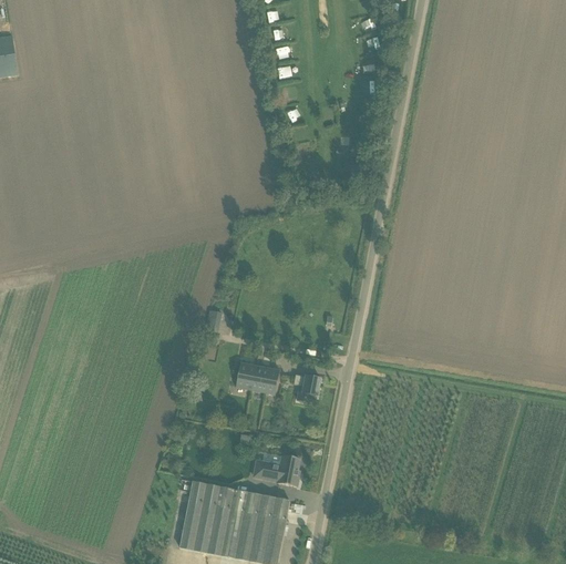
[(360,10),(370,8),(368,0),(363,0),(358,1),(360,10)]
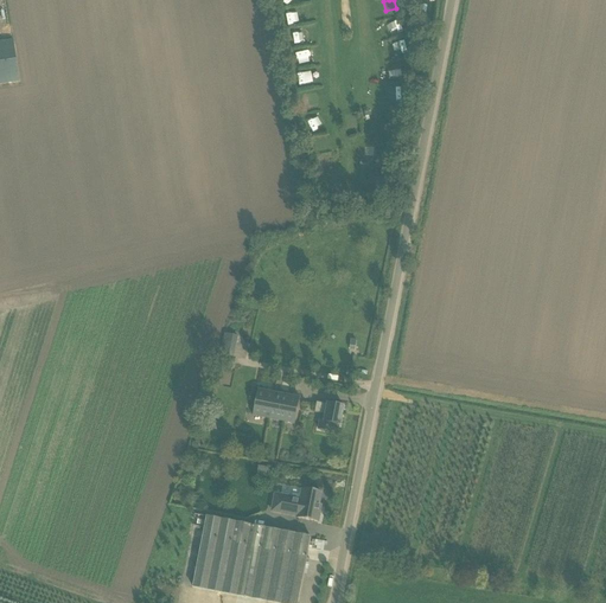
[(12,37),(0,38),(0,82),(19,79),(12,37)]
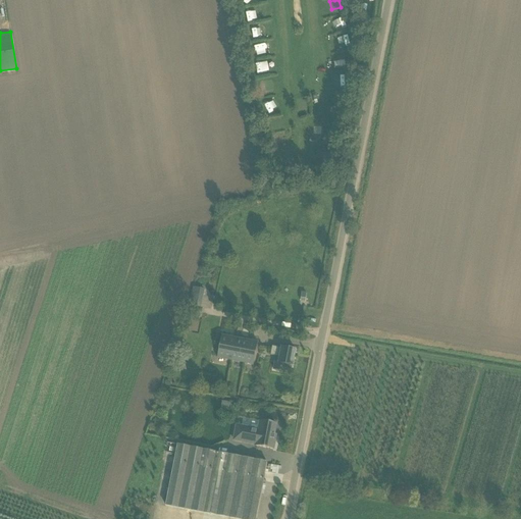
[(332,64),(347,61),(345,54),(331,57),(332,64)]
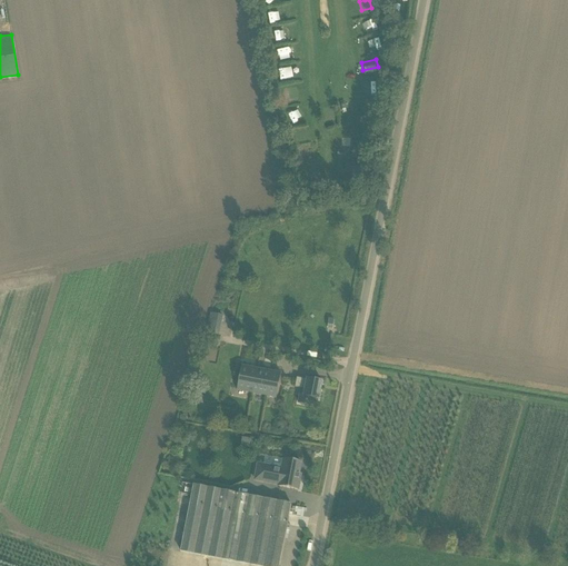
[(366,79),(366,90),(378,90),(378,79),(366,79)]
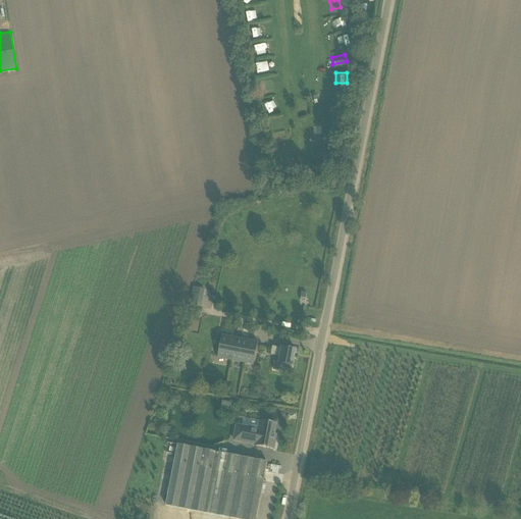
[(203,287),(192,284),(191,291),(202,293),(203,287)]
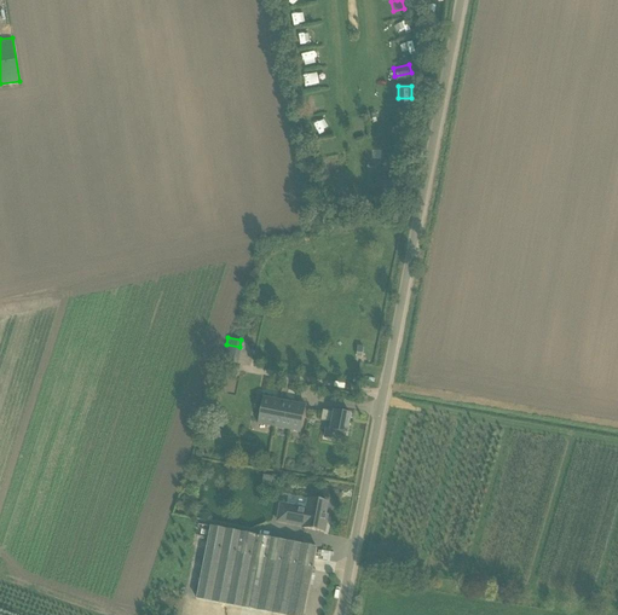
[(221,371),(237,373),(238,364),(224,360),(221,371)]
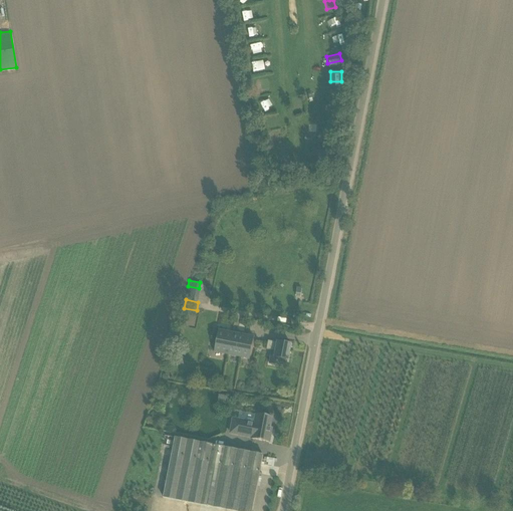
[(249,357),(253,335),(217,328),(213,350),(249,357)]
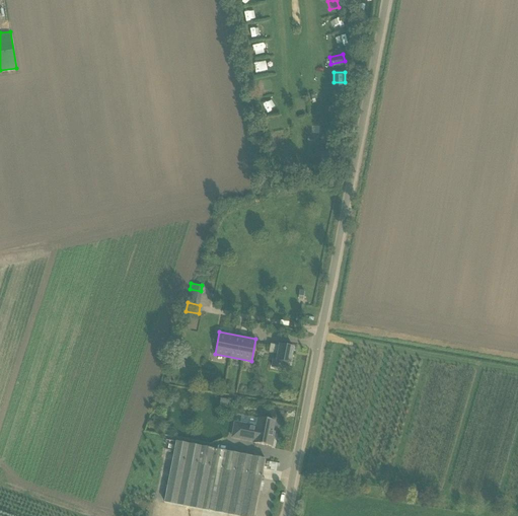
[(290,362),(293,346),(280,344),(279,345),(270,343),(269,351),(277,353),(276,358),(272,357),(271,365),(283,368),(285,361),(290,362)]
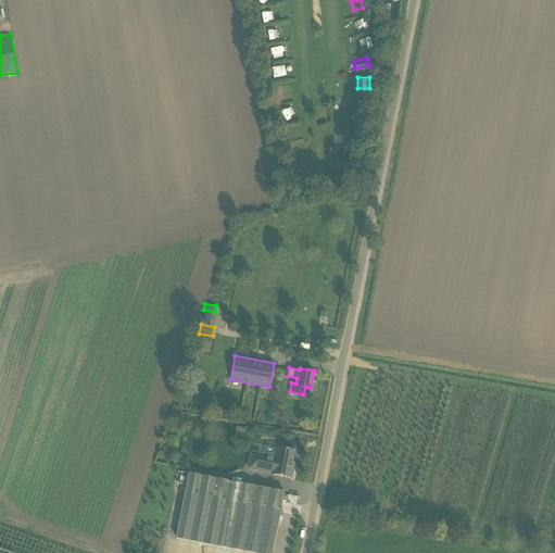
[(251,451),(248,466),(272,470),(270,473),(290,476),(292,466),(290,466),(291,462),(293,462),(293,461),(291,461),(293,450),(276,447),(274,455),(251,451)]
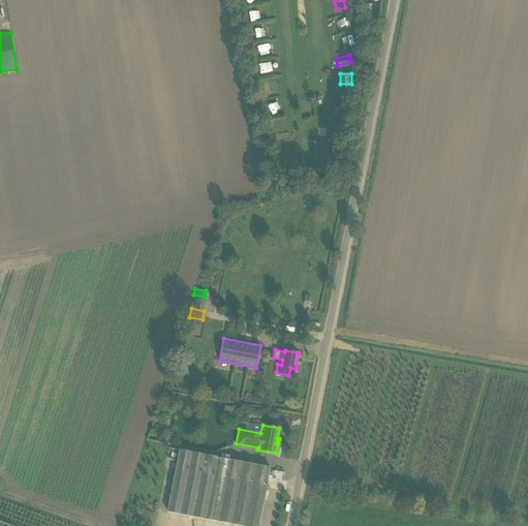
[(249,525),(257,525),(270,466),(179,449),(167,509),(249,525)]
